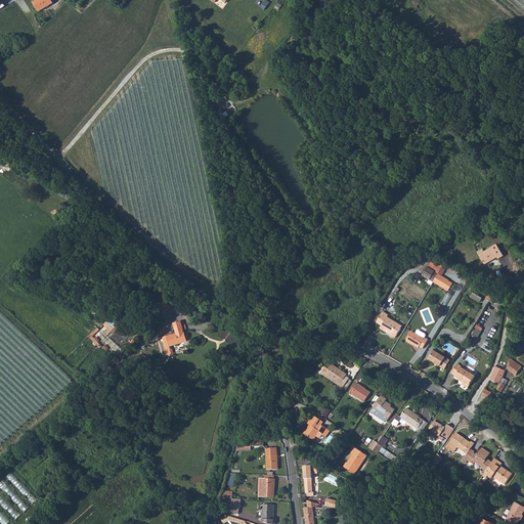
[(40,0),(34,4),(39,11),(52,3),(49,0),(40,0)]
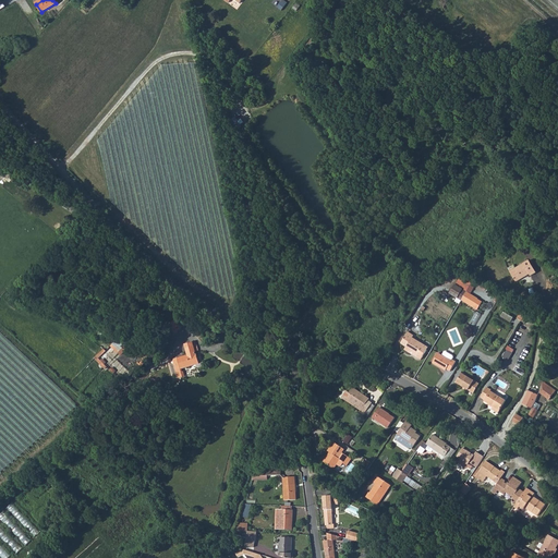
[(282,10),(288,2),(284,0),(281,0),(278,7),(282,10)]
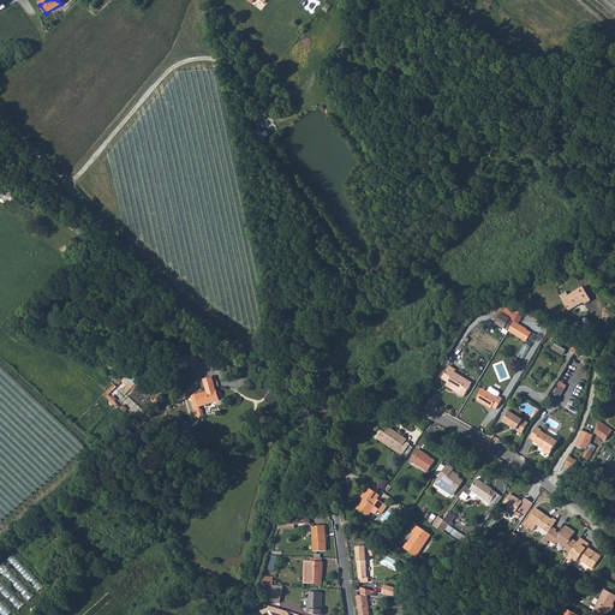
[(583,287),(562,300),(568,311),(584,303),(585,305),(591,302),(583,287)]
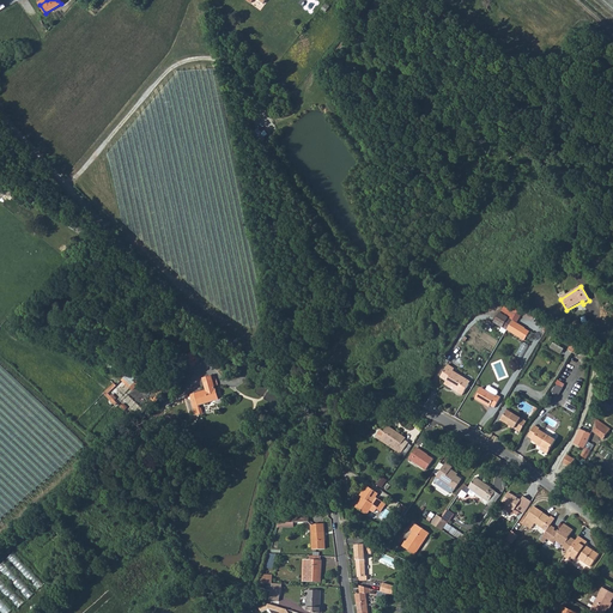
[(507,331),(513,321),(499,314),(493,323),(507,331)]
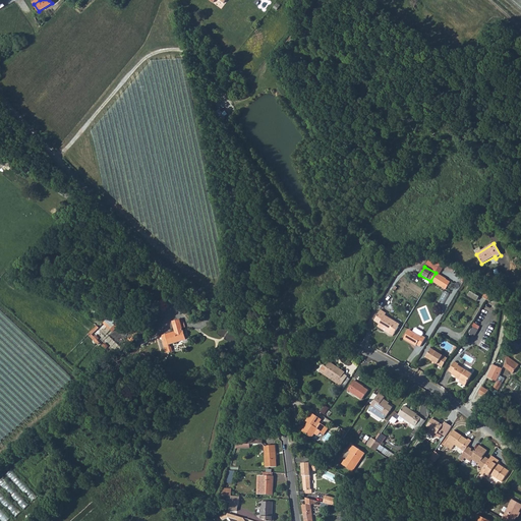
[(446,279),(436,273),(430,281),(441,288),(446,279)]
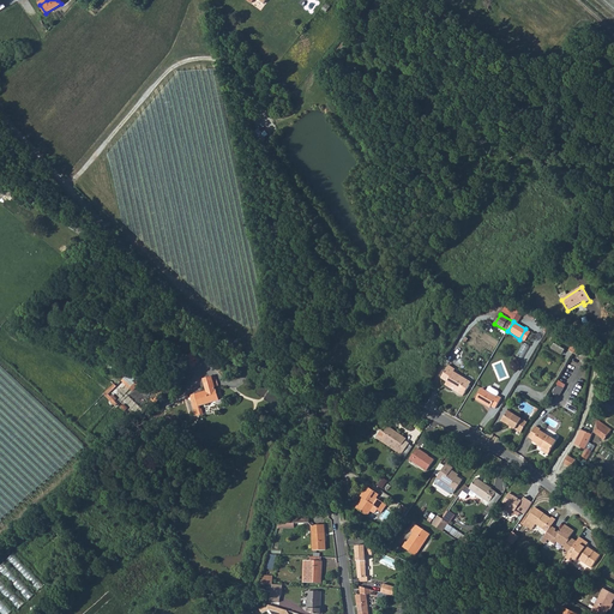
[(549,332),(572,347),(575,342),(552,329),(549,332)]
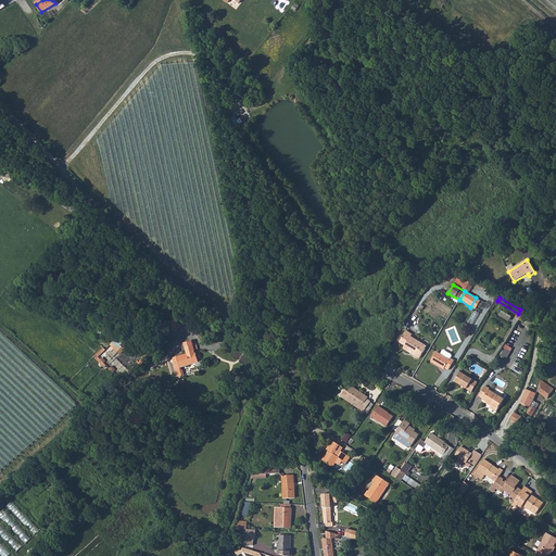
[(515,318),(520,321),(525,313),(520,310),(518,314),(515,318)]
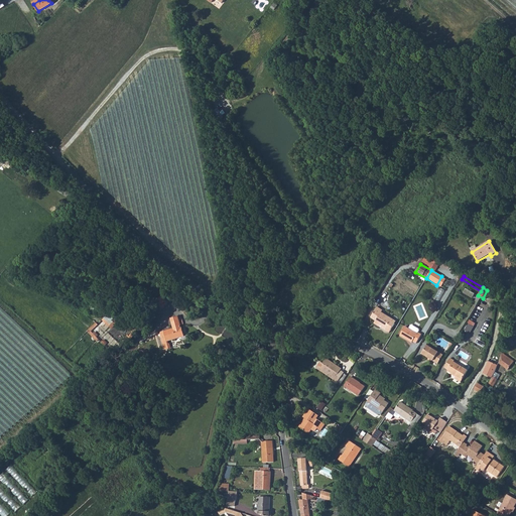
[(162,297),(157,302),(163,309),(168,303),(162,297)]
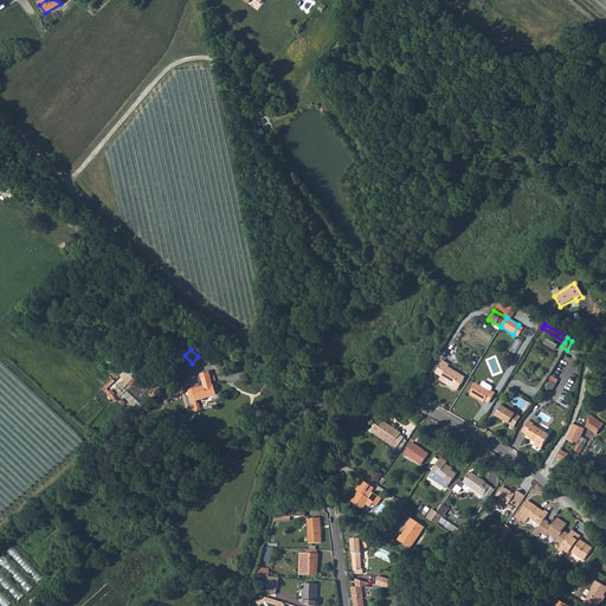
[(450,365),(444,361),(436,374),(440,378),(440,379),(452,386),(451,387),(457,392),(464,380),(458,376),(459,374),(447,367),(450,365)]
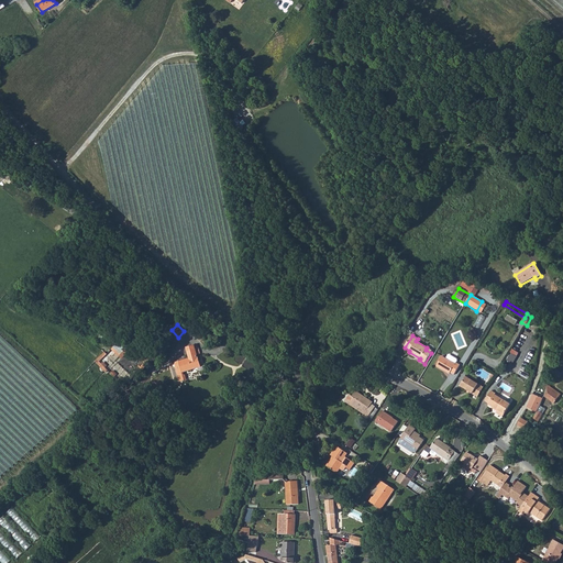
[(119,343),(99,362),(120,386),(141,367),(119,343)]
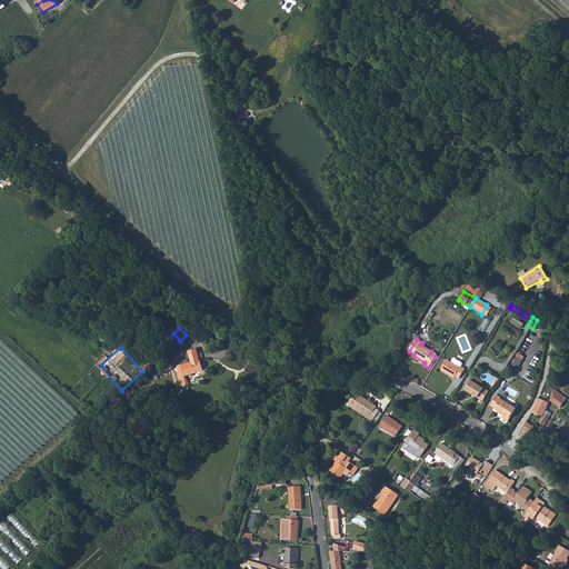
[(181,387),(189,385),(188,376),(203,372),(200,361),(198,351),(189,352),(191,362),(177,366),(181,387)]
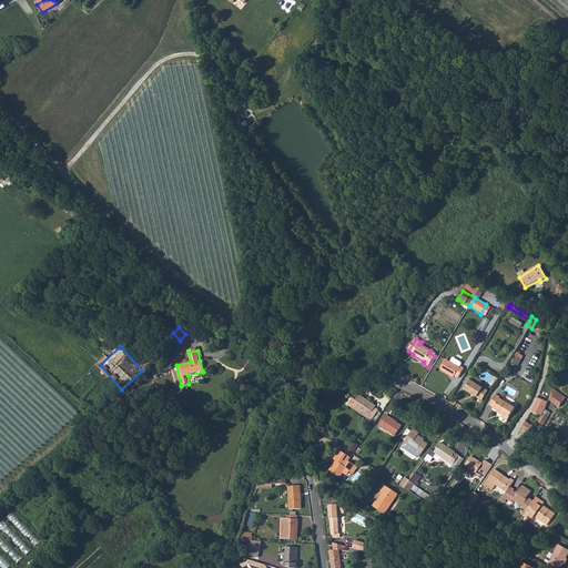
[(517,352),(511,363),(518,366),(524,355),(517,352)]
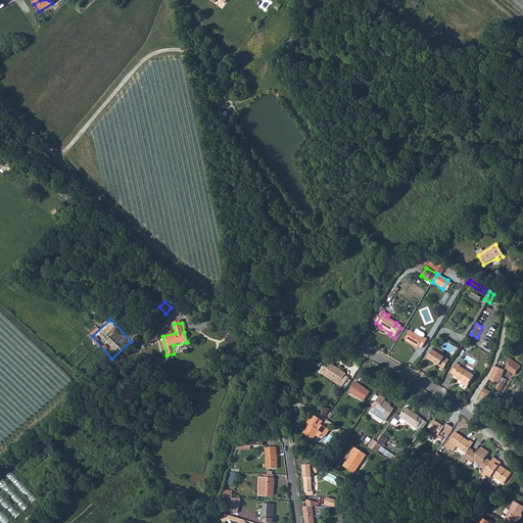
[(406,340),(418,347),(419,346),(422,348),(427,340),(423,337),(424,336),(424,334),(418,331),(416,331),(415,334),(411,332),(406,340)]
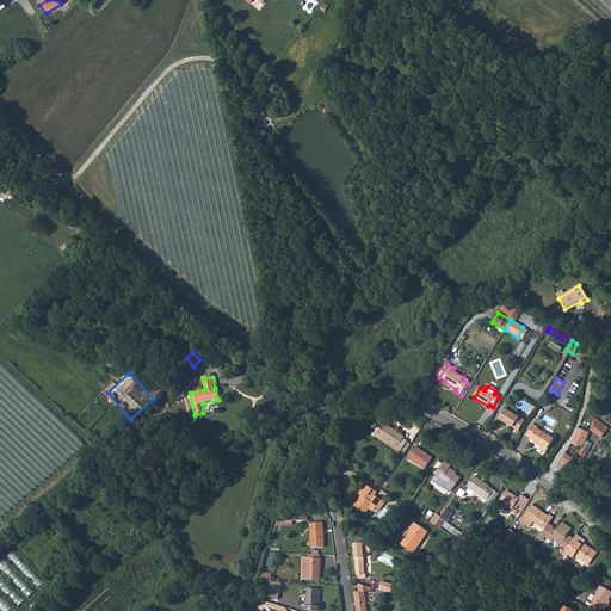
[(499,419),(519,431),(525,421),(505,409),(499,419)]
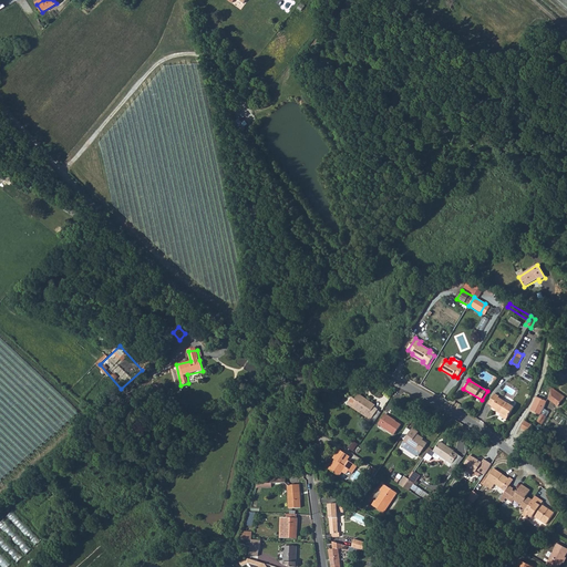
[(548,400),(558,406),(563,400),(552,391),(548,400)]
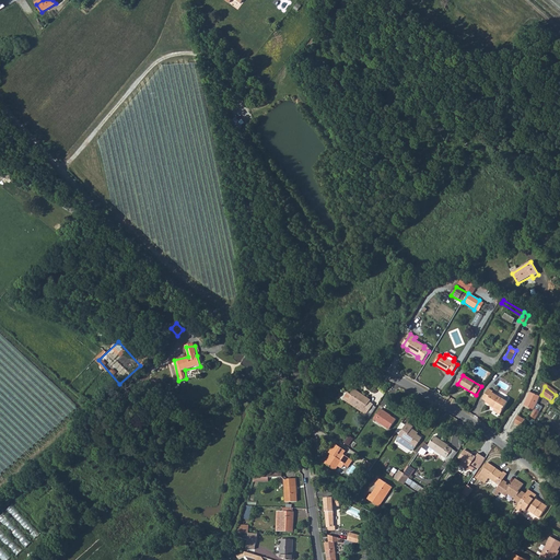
[(370,400),(353,389),(349,396),(347,395),(343,400),(345,403),(349,406),(350,404),(351,403),(363,410),(362,412),(366,415),(373,405),(369,401),(370,400)]
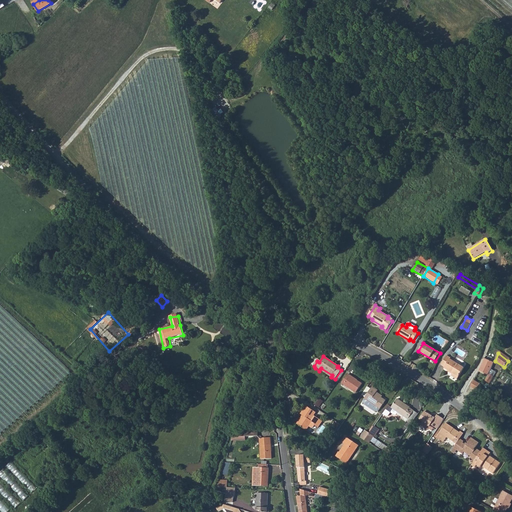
[(464,368),(450,359),(450,358),(447,356),(441,365),(445,367),(444,368),(453,374),(451,376),(457,379),(464,368)]
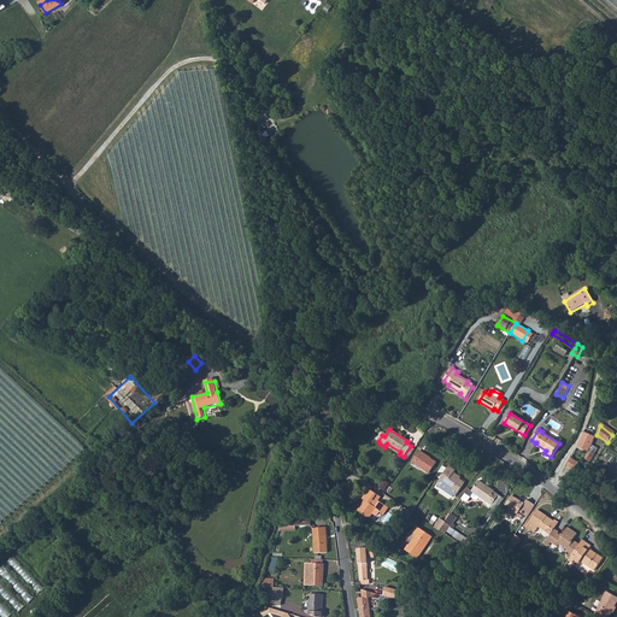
[(583,432),(576,447),(587,452),(594,438),(583,432)]
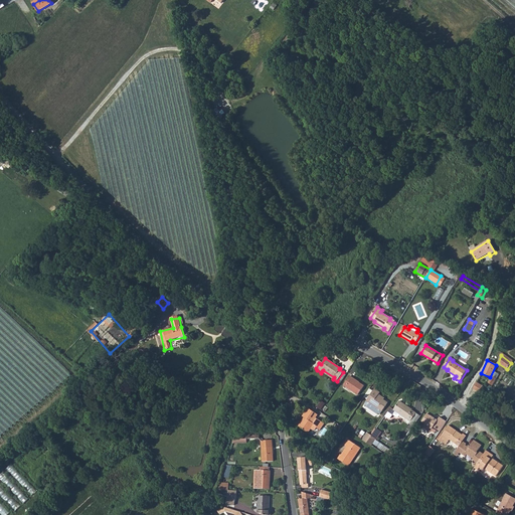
[(323,370),(322,371),(333,379),(334,377),(323,370)]
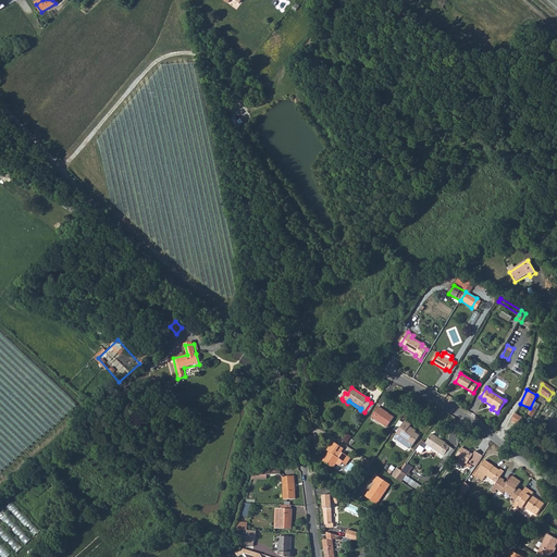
[(364,412),(368,415),(371,409),(374,405),(371,403),(364,412)]
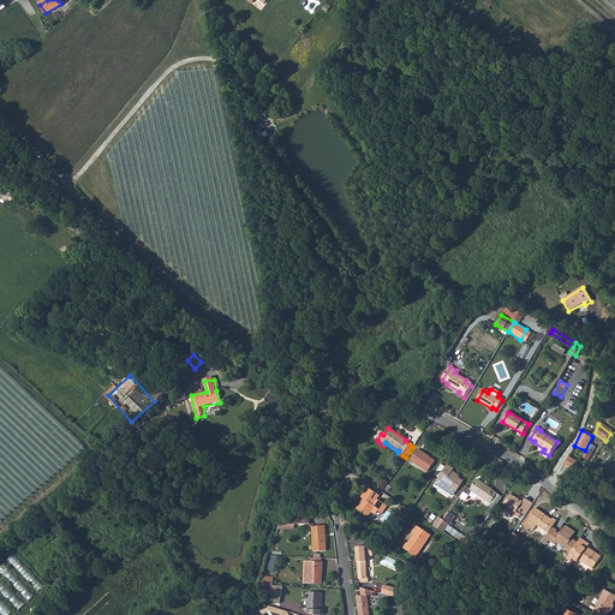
[(410,459),(428,471),(435,460),(417,449),(410,459)]
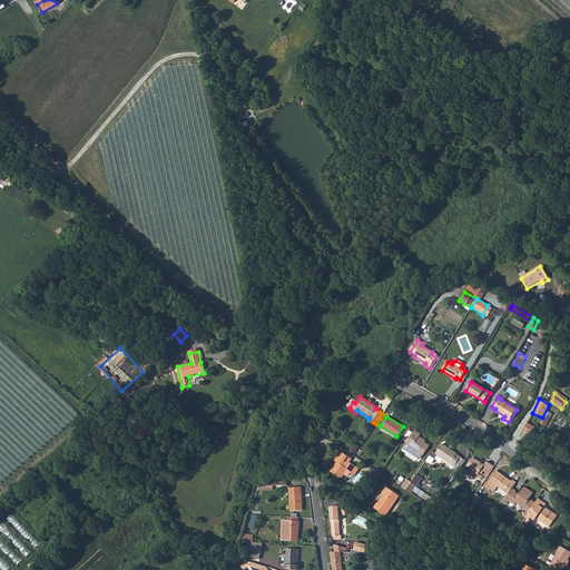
[(528,423),(523,430),(530,435),(536,429),(528,423)]
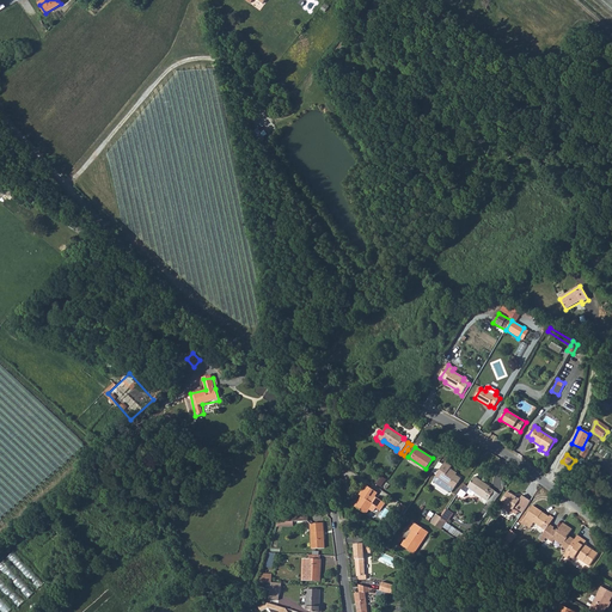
[(436,476),(444,464),(440,460),(432,472),(436,476)]
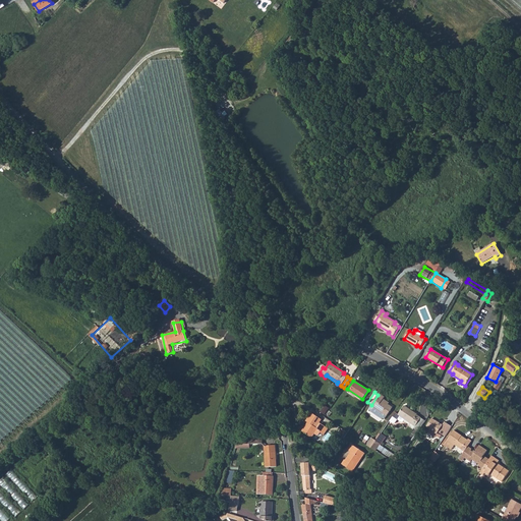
[(383,400),(384,398),(386,396),(380,392),(378,395),(371,405),(388,415),(393,406),(389,403),(383,400)]
